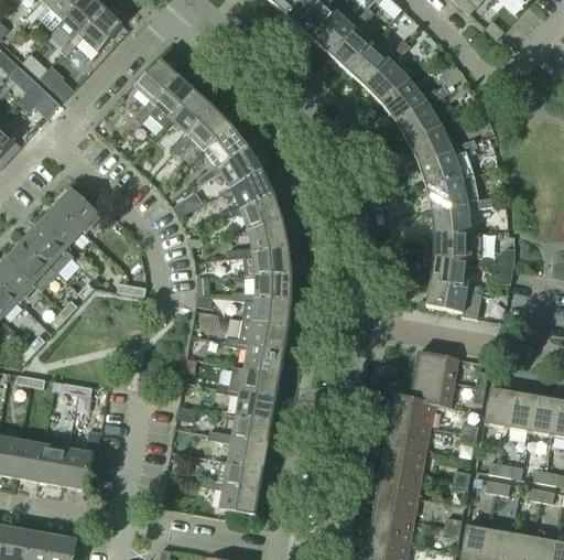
[(44,3),(46,0),(41,0),(42,1),(33,10),(40,15),(49,7),(44,3)]
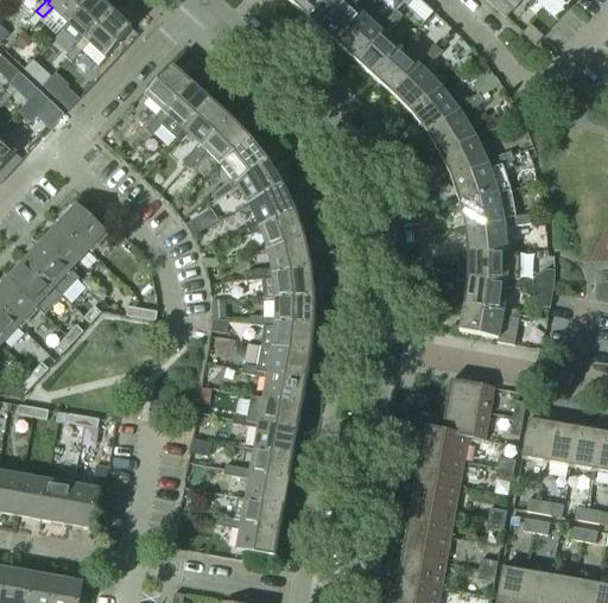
[(68,21),(87,0),(50,0),(48,4),(52,7),(68,21)]
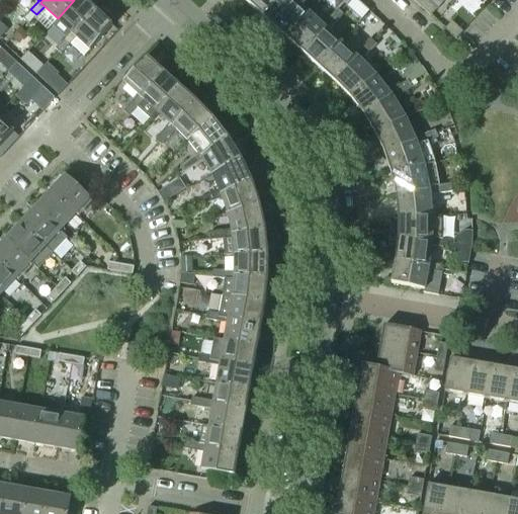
[(73,33),(96,8),(87,0),(74,0),(58,18),(70,30),(63,38),(70,45),(71,43),(77,36),(73,33)]
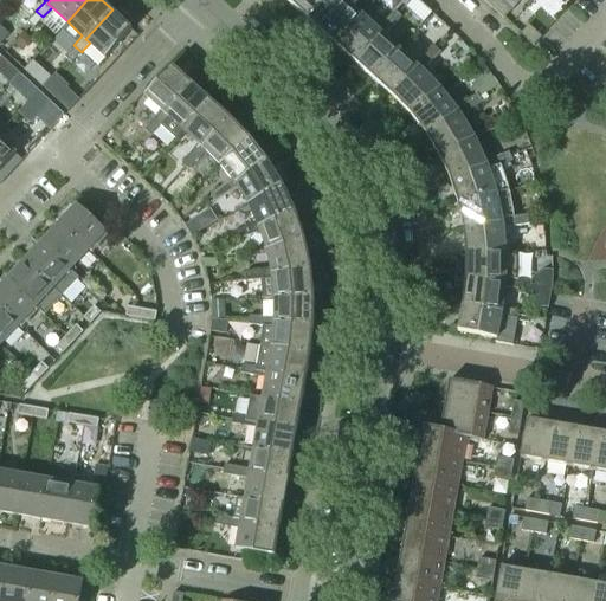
[(307,17),(321,0),(288,0),(307,17)]
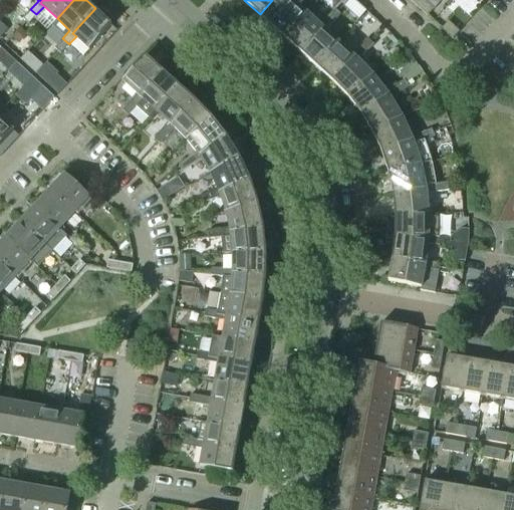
[(280,32),(283,35),(305,10),(301,6),(294,0),(272,0),(260,14),(280,32)]
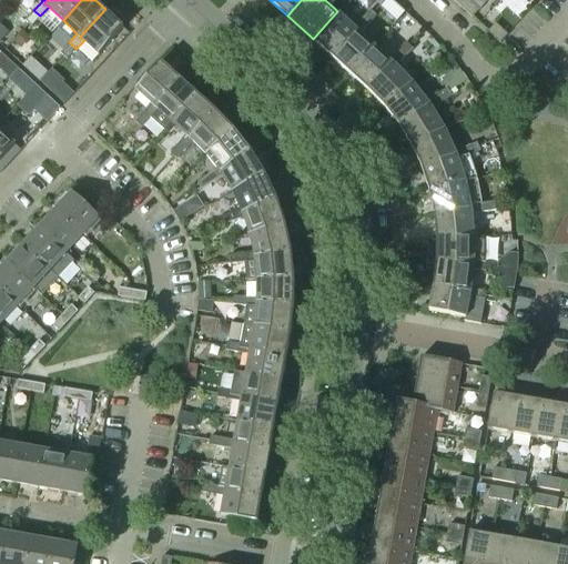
[(479,7),(472,0),(463,0),(459,3),(472,14),(479,7)]
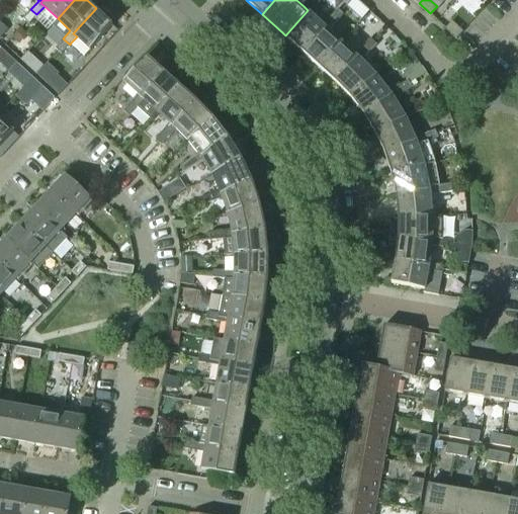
[(335,20),(343,12),(337,6),(329,15),(335,20)]
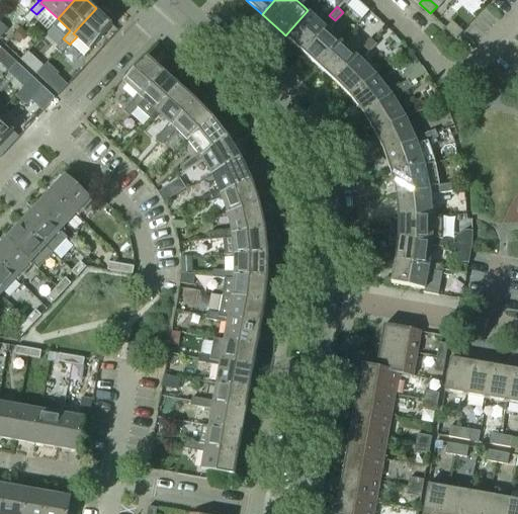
[(84,54),(112,23),(96,8),(73,33),(77,36),(71,43),(84,54)]
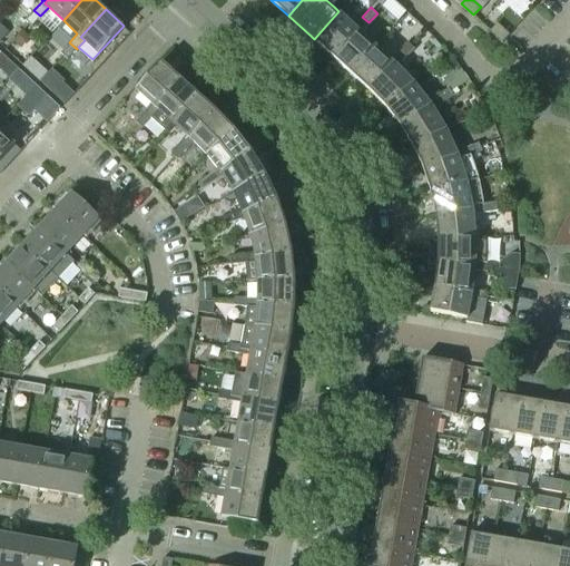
[(32,25),(40,16),(33,10),(26,19),(32,25)]
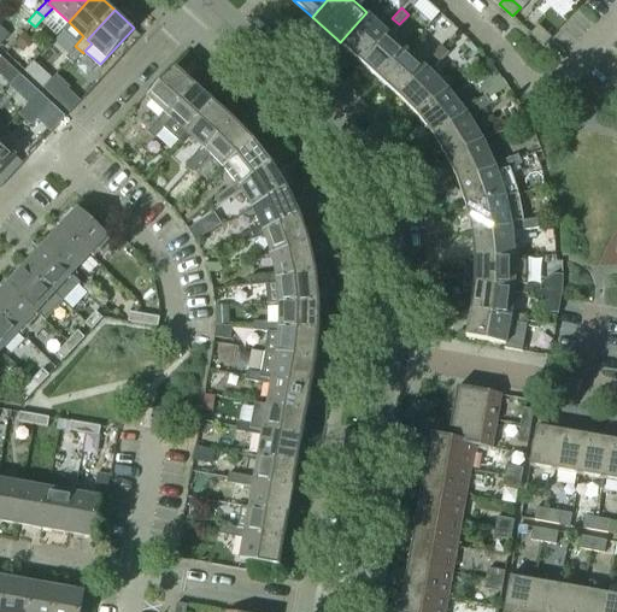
[(359,60),(387,30),(383,28),(366,12),(340,42),(359,60)]
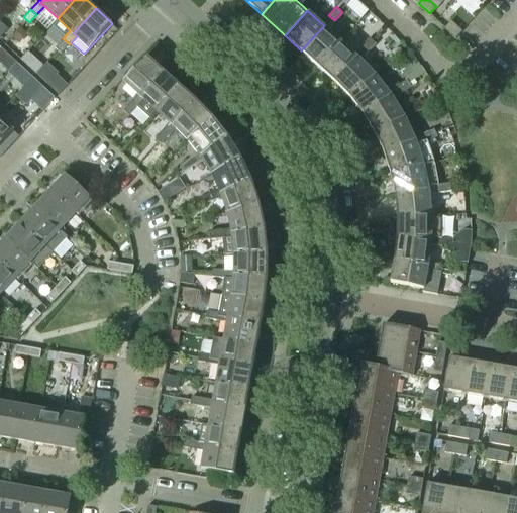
[(318,66),(340,40),(327,28),(334,20),(328,15),(321,23),(324,25),(301,50),(318,66)]
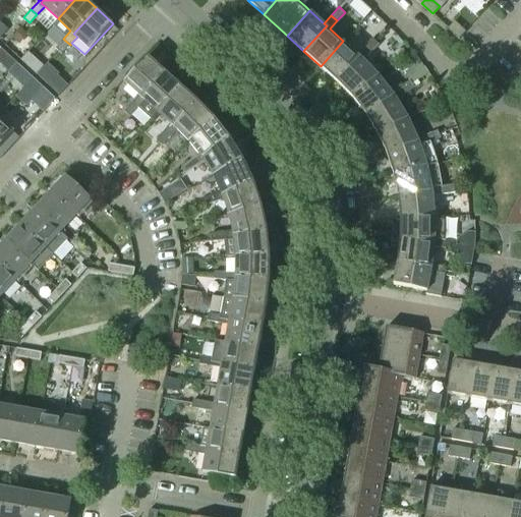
[(465,30),(454,19),(447,26),(458,37),(465,30)]
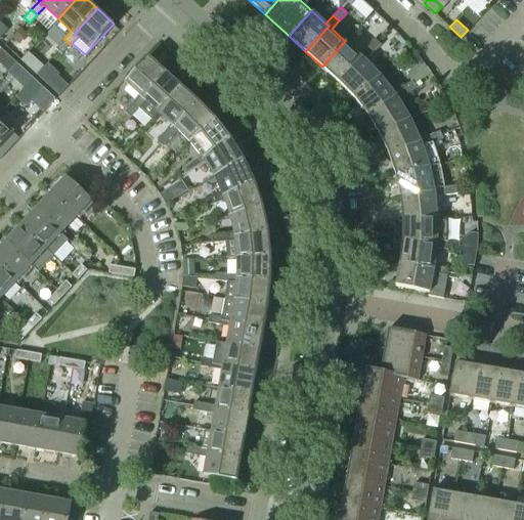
[(372,50),(380,42),(374,37),(365,45),(372,50)]
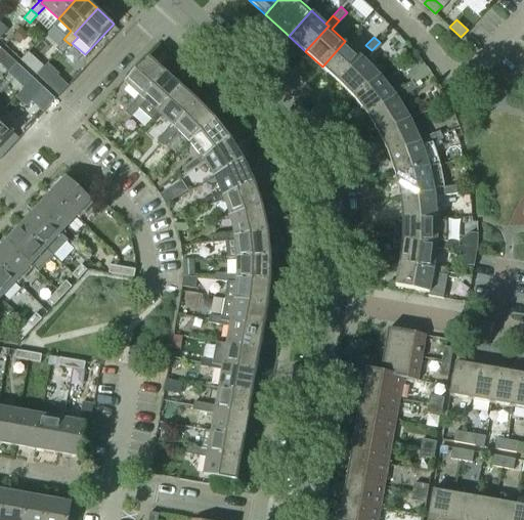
[(62,53),(71,45),(63,39),(56,47),(62,53)]
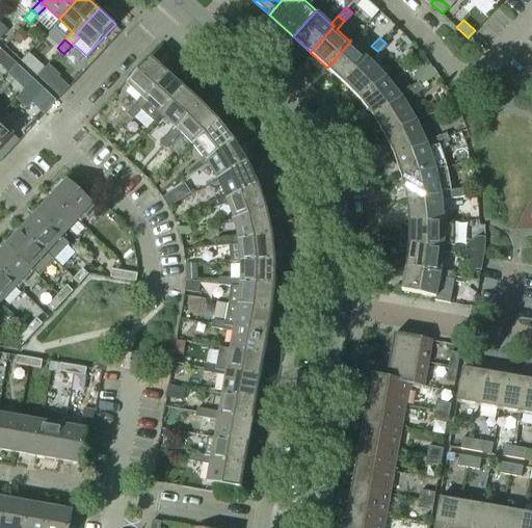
[(367,56),(364,54),(350,42),(327,68),(343,82),(367,56)]
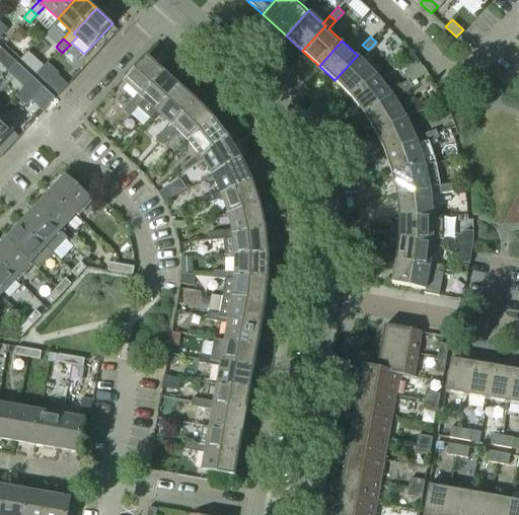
[(351,96),(376,74),(361,58),(368,50),(362,45),(355,53),(358,55),(335,80),(349,94),(351,96)]
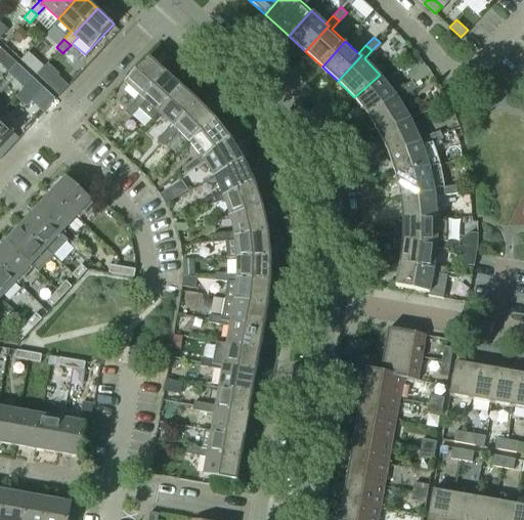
[(0,56),(4,60),(10,55),(0,46),(0,56)]
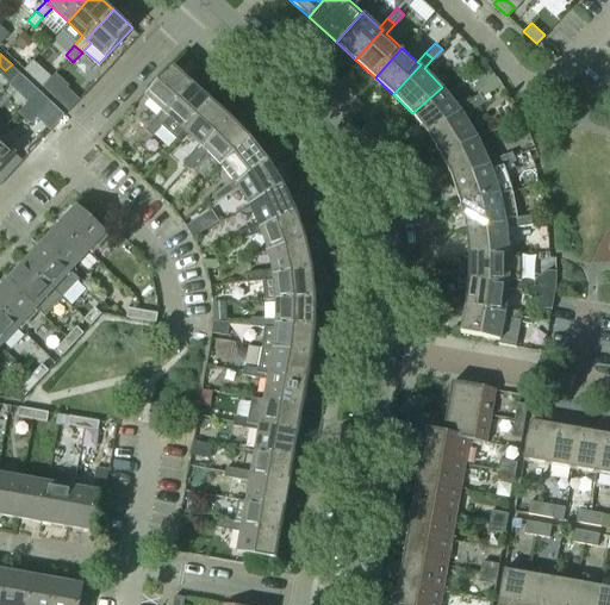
[(166,112),(192,82),(172,64),(145,94),(162,108),(154,118),(161,125),(161,124),(169,116),(166,112)]
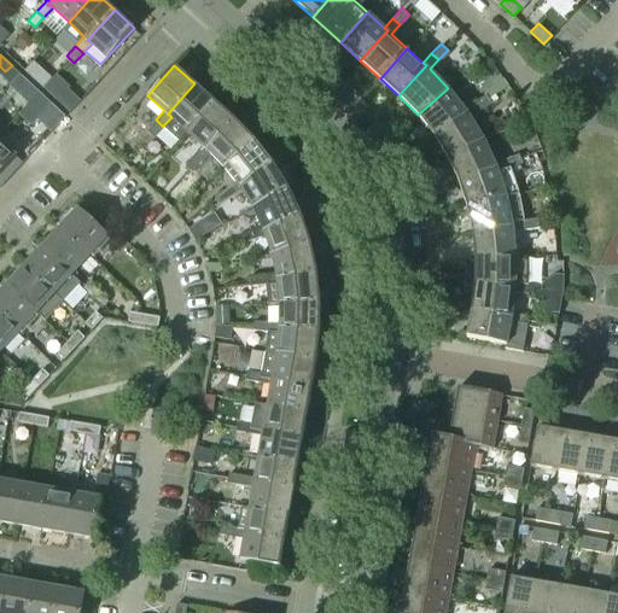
[(39,89),(28,80),(22,87),(33,97),(39,89)]
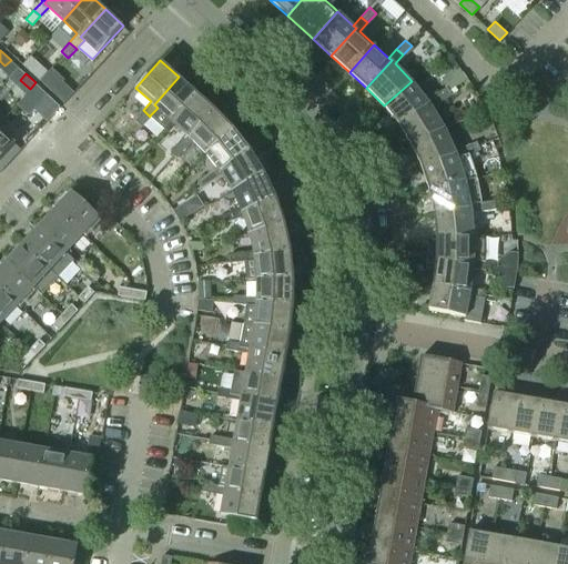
[(172,120),(196,92),(179,77),(154,104),(158,108),(150,116),(164,128),(171,120),(172,120)]
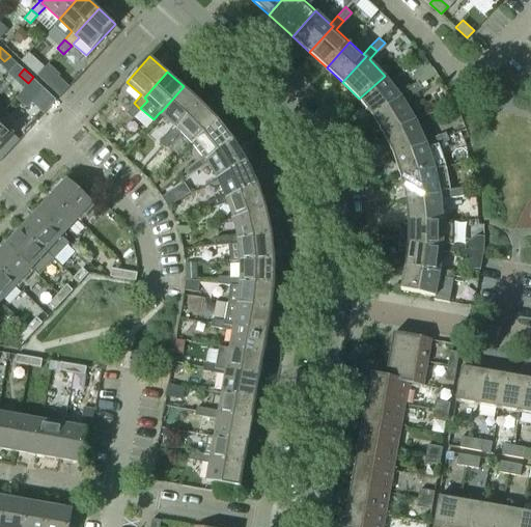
[(398,92),(385,76),(359,99),(368,111),(372,116),(400,96),(398,92)]
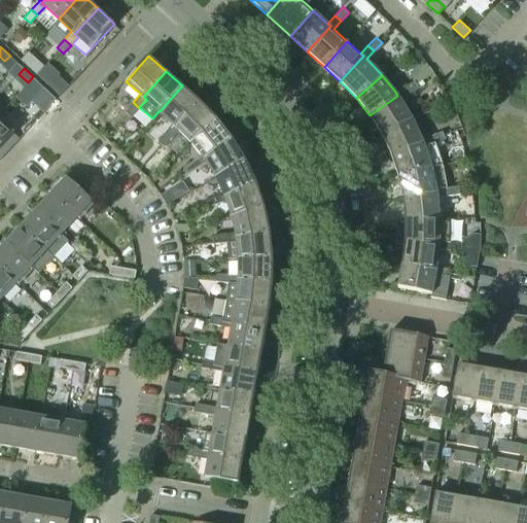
[(42,85),(33,76),(28,82),(37,92),(42,85)]
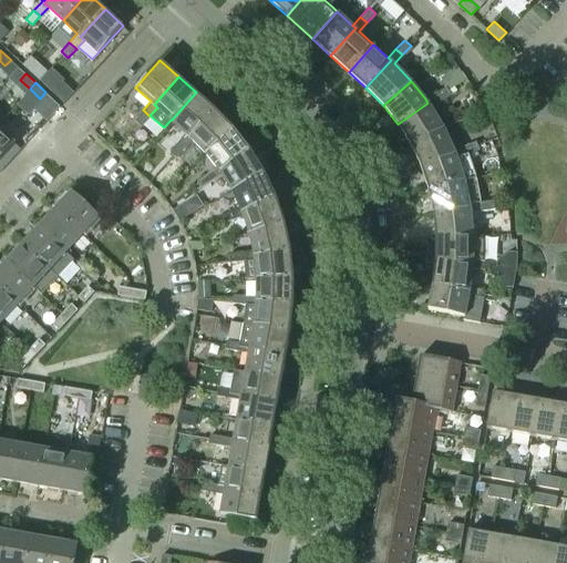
[(451,92),(445,85),(435,92),(440,100),(451,92)]
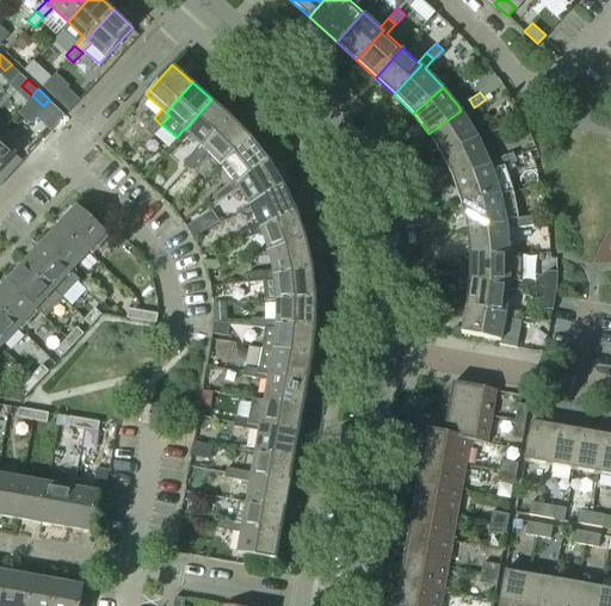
[(204,147),(230,117),(211,99),(185,129),(199,142),(191,152),(199,158),(208,149),(204,147)]
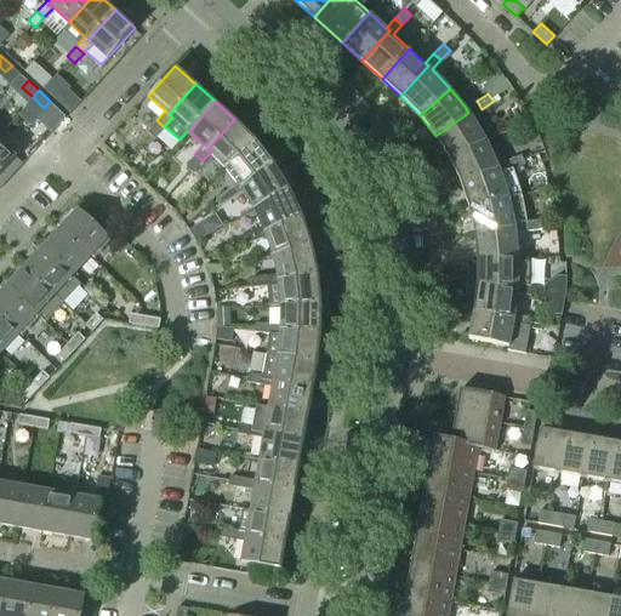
[(485,140),(472,117),(482,109),(477,101),(466,108),(468,113),(436,136),(443,147),(449,158),(485,140)]
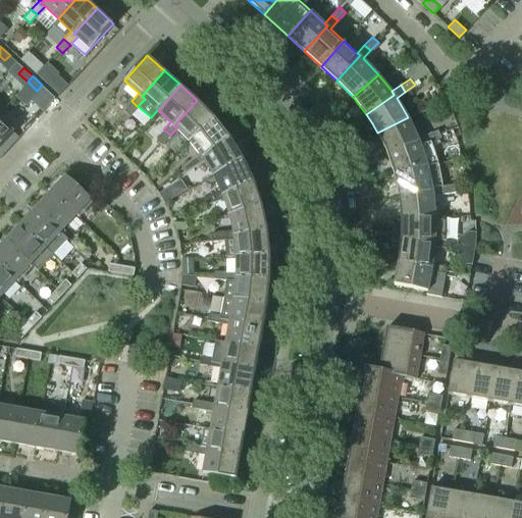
[(189,140),(214,117),(197,100),(174,125),(177,127),(189,140)]
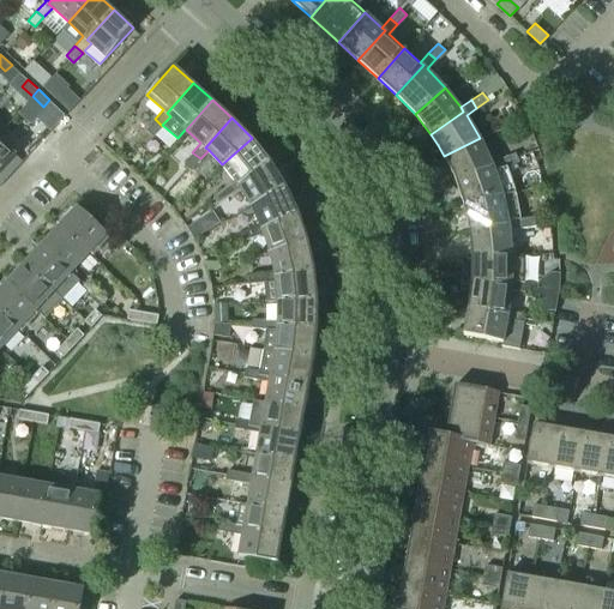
[(152,136),(162,126),(155,119),(145,128),(152,136)]
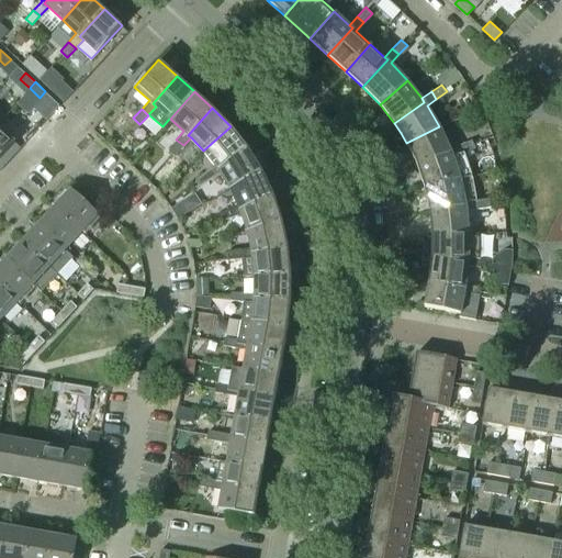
[(0,156),(14,141),(0,126),(0,156)]
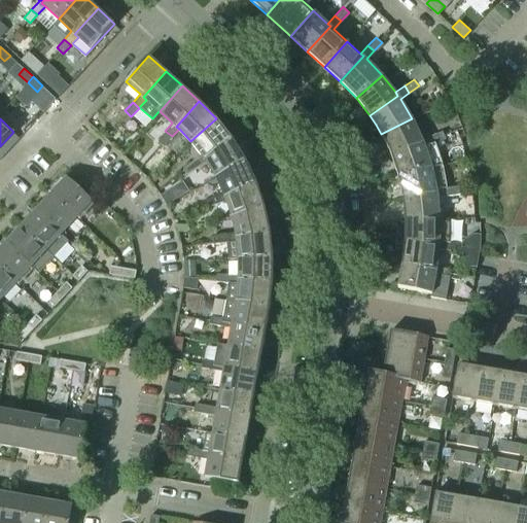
[(203,158),(232,138),(216,118),(190,141),(201,153),(192,160),(198,167),(206,161),(203,158)]
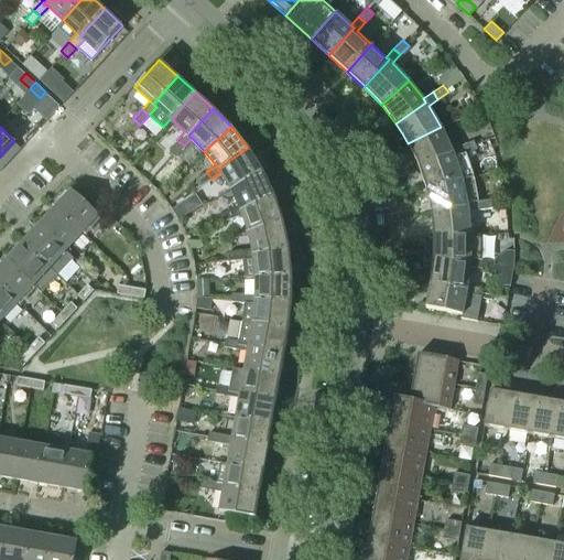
[(453,152),(451,148),(441,127),(408,143),(412,151),(418,165),(453,152)]
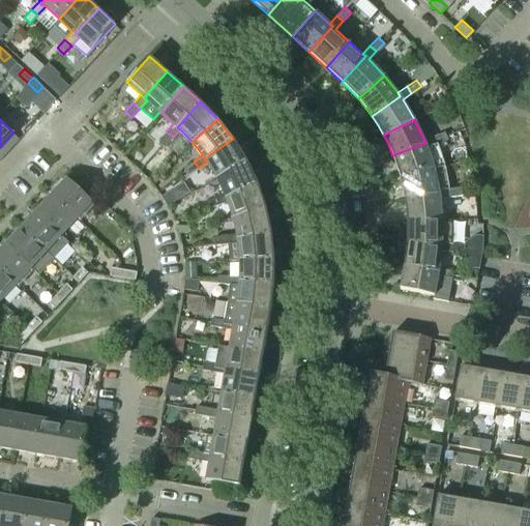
[(447,138),(444,130),(434,135),(437,143),(437,142),(447,138)]
